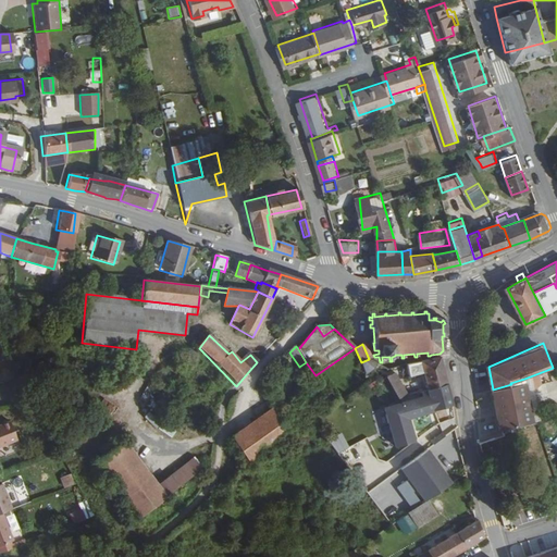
[(417,363),(421,374),(423,373),(440,369),(437,358),(417,363)]
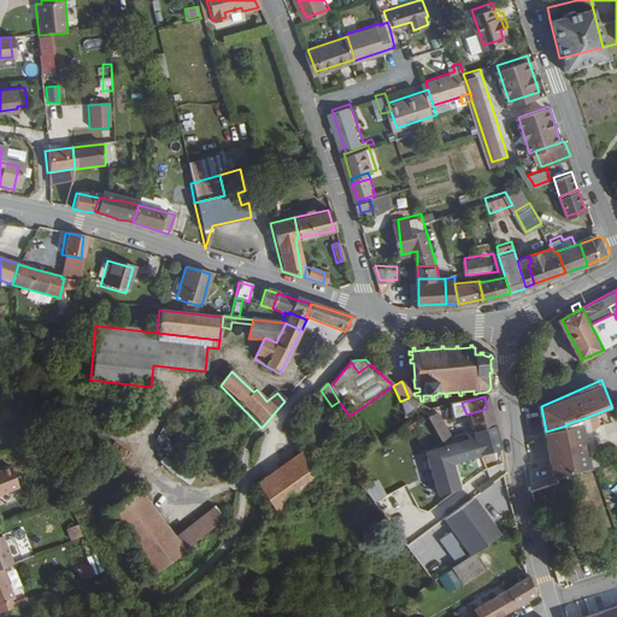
[(409,398),(400,401),(405,415),(412,412),(417,404),(409,398)]
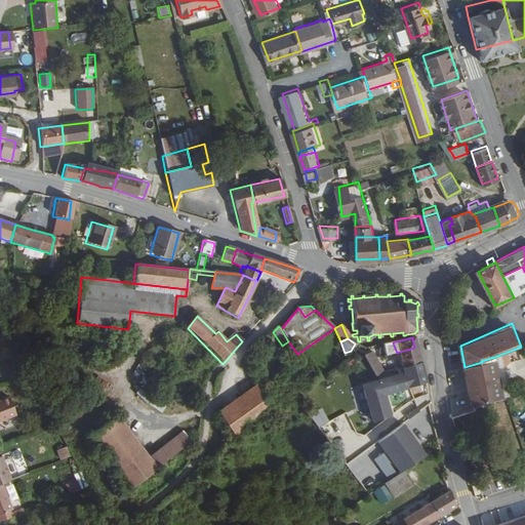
[(414,348),(399,352),(402,364),(403,367),(418,363),(414,348)]
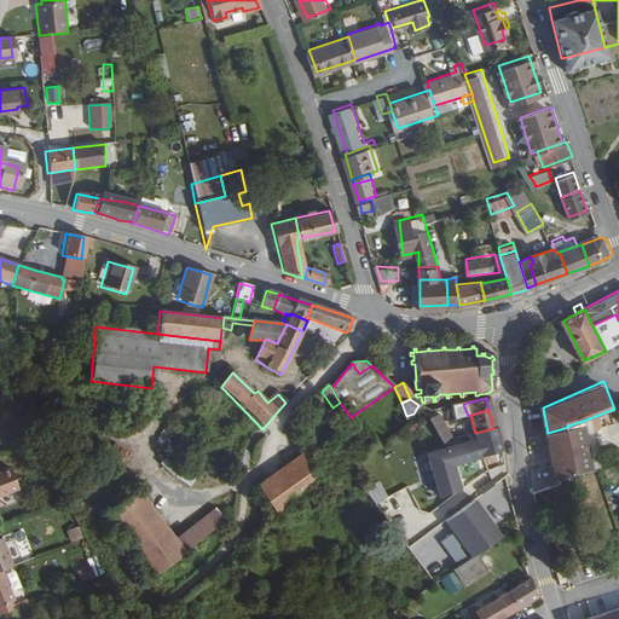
[(439,416),(431,422),(445,446),(453,441),(450,435),(439,416)]
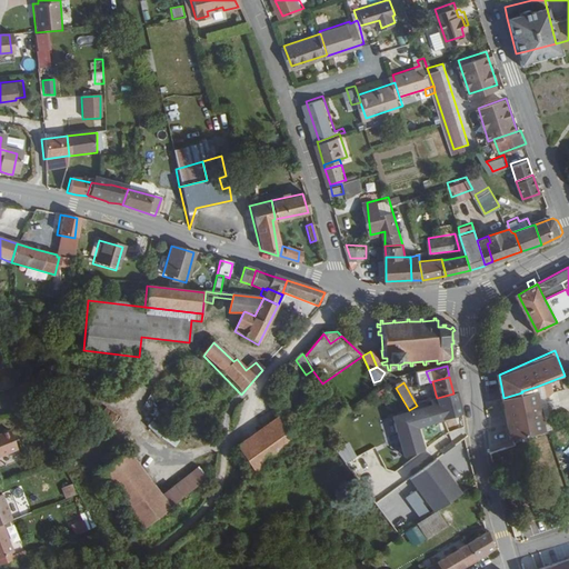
[(503,398),(506,409),(538,401),(536,387),(521,391),(522,392),(503,398)]
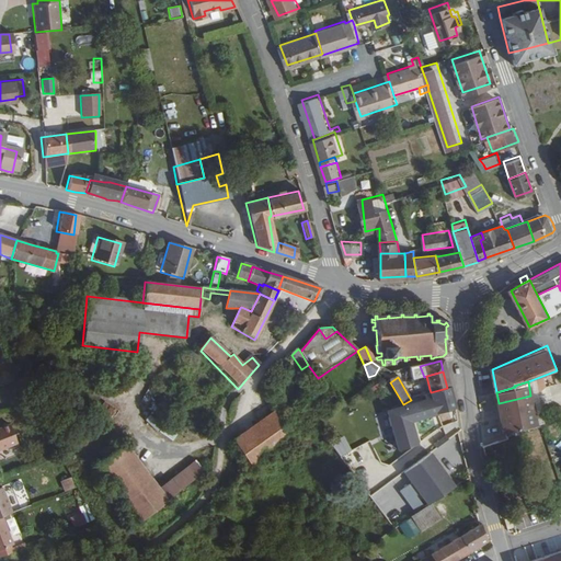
[(409,422),(454,410),(448,387),(447,388),(431,392),(425,395),(403,407),(386,411),(396,450),(414,445),(409,422)]
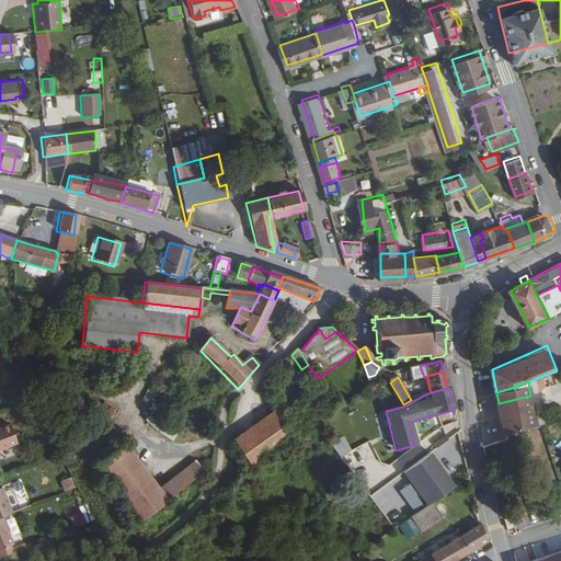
[(499,403),(501,416),(533,408),(530,396),(499,403)]
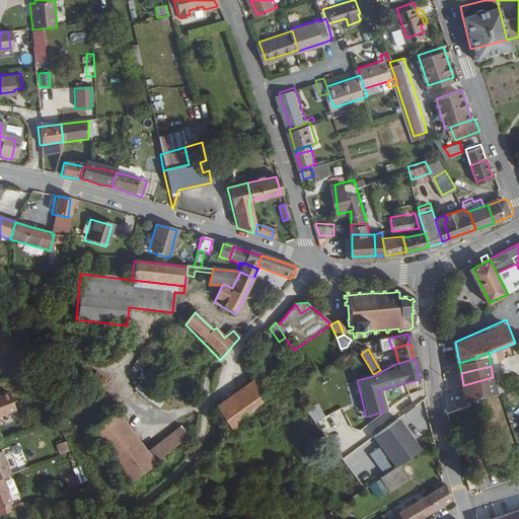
[(463,385),(465,398),(496,390),(493,377),(463,385)]
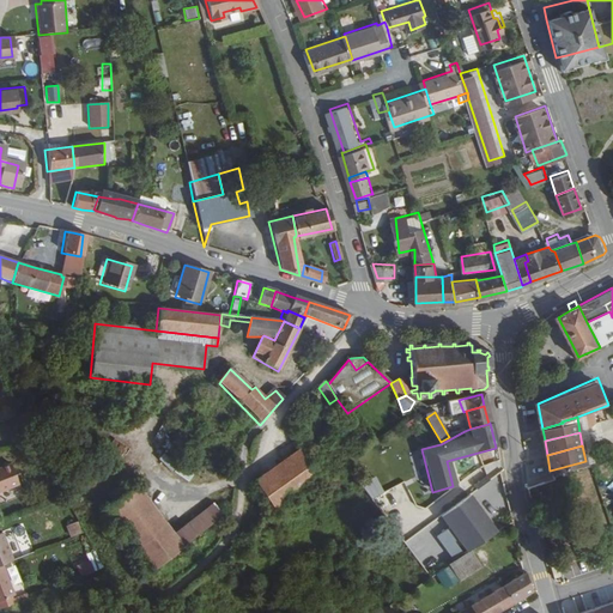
[(316,485),(322,481),(303,451),(268,474),(289,504),(316,485)]
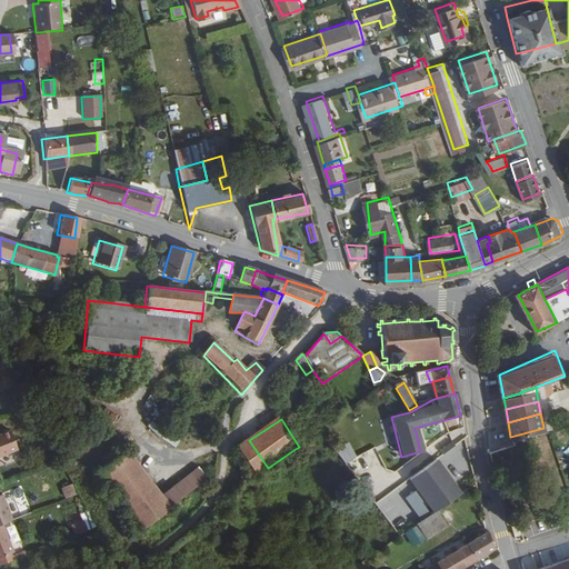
[(0,433),(0,455),(17,449),(10,430),(0,433)]
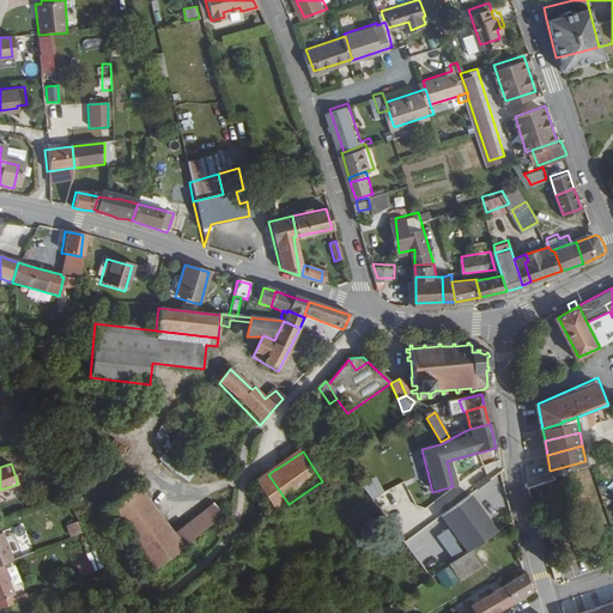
[(477,490),(489,481),(480,468),(468,477),(477,490)]
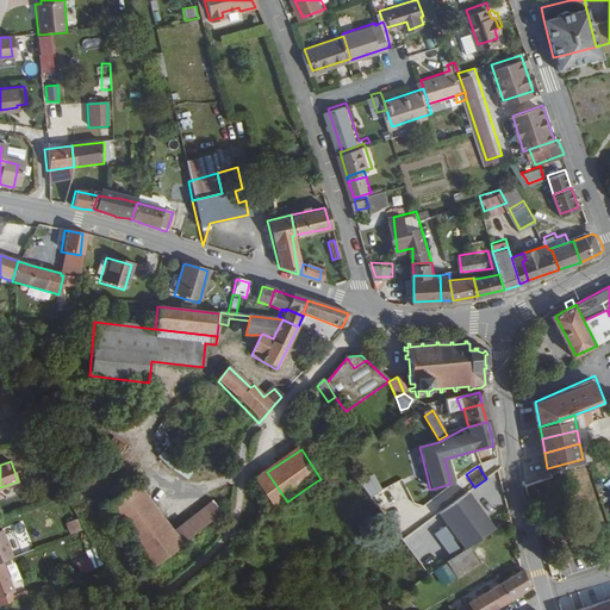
[(256,480),(275,510),(287,502),(267,472),(256,480)]
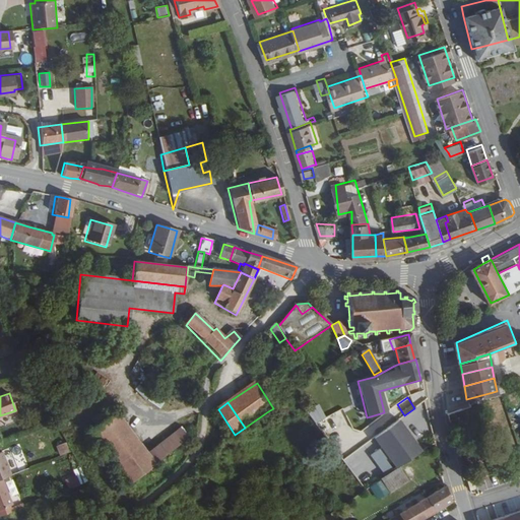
[(317,410),(309,414),(314,424),(322,418),(317,410)]
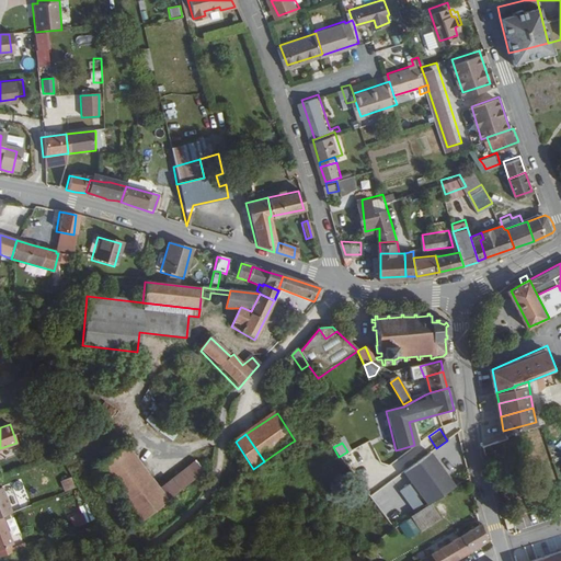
[(101,467),(142,522),(205,472),(196,461),(160,490),(126,447),(101,467)]
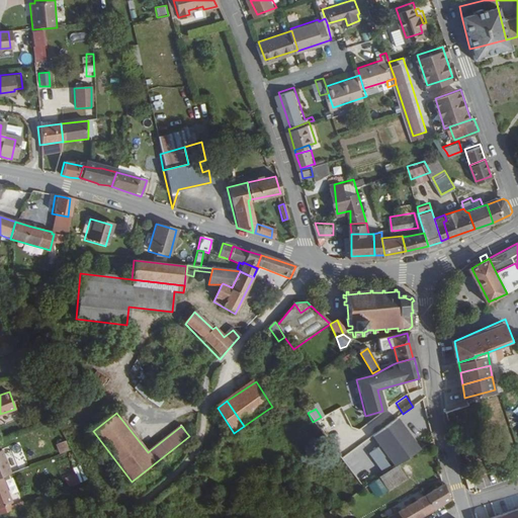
[(380,449),(370,456),(384,476),(396,467),(407,460),(420,451),(399,420),(374,440),(380,449)]
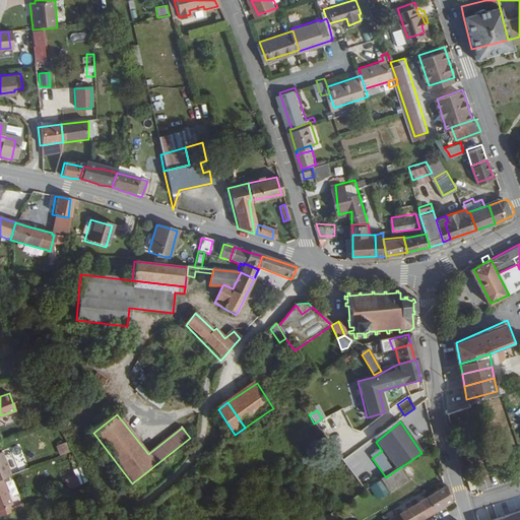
[(62,455),(70,452),(66,442),(58,445),(62,455)]
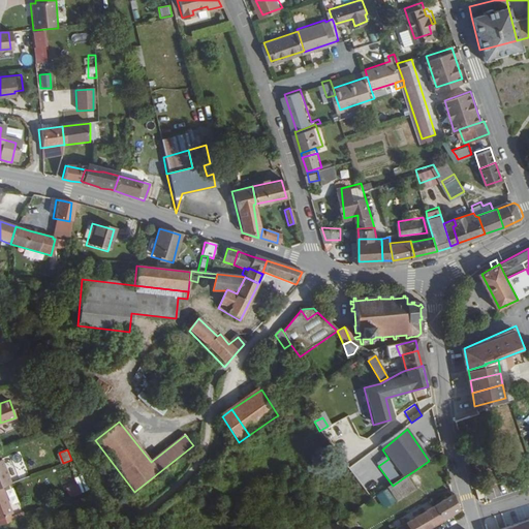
[(445,462),(442,452),(437,455),(441,472),(447,471),(445,462)]
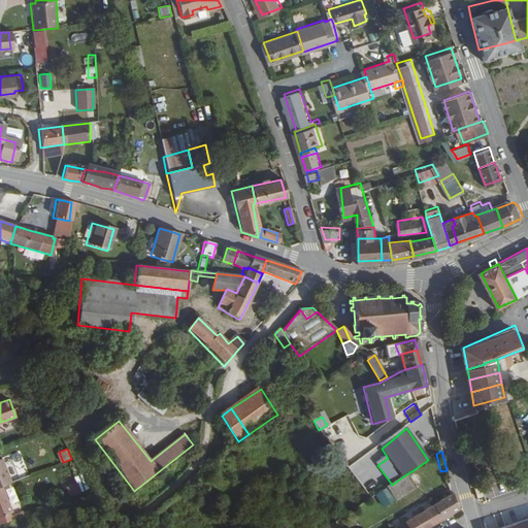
[(0,486),(2,486),(11,482),(1,458),(0,458),(0,486)]
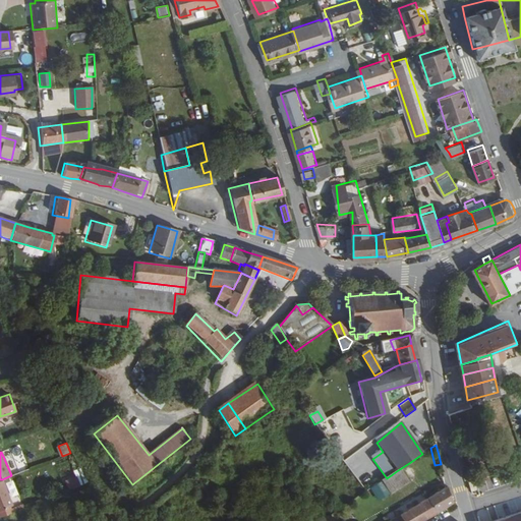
[(409,463),(398,470),(406,483),(417,476),(409,463)]
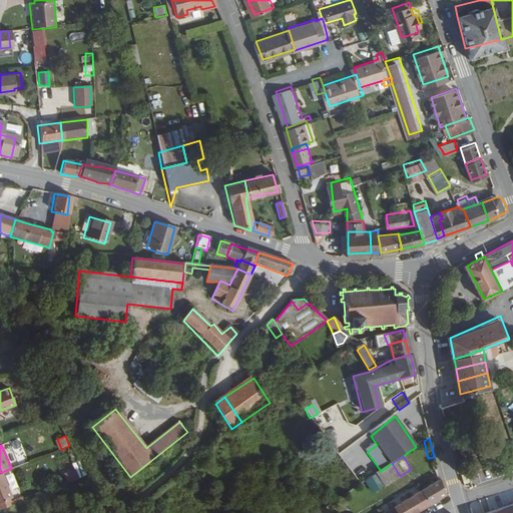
[(65,476),(67,483),(79,478),(76,471),(65,476)]
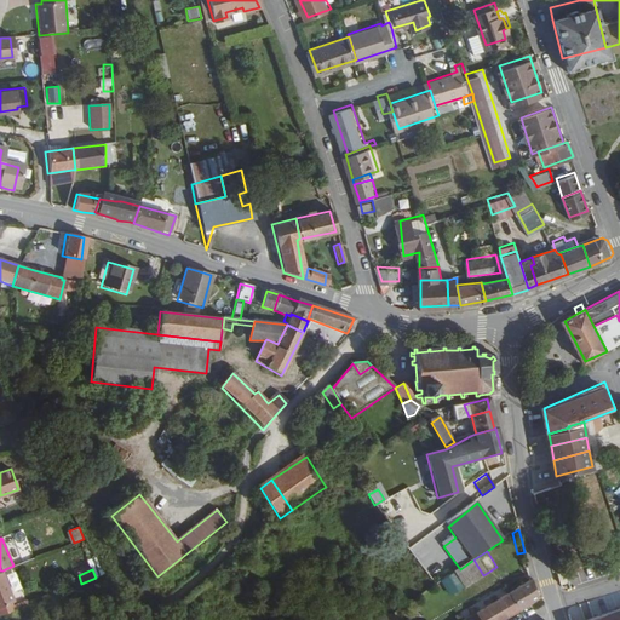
[(0,608),(12,603),(15,602),(3,570),(0,570),(0,608)]
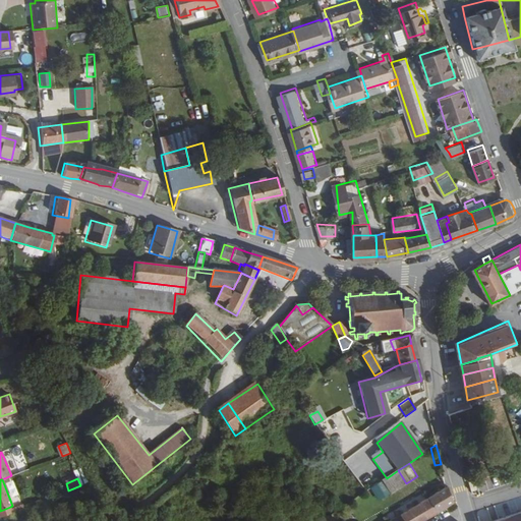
[(383,480),(347,505),(356,518),(391,494),(383,480)]
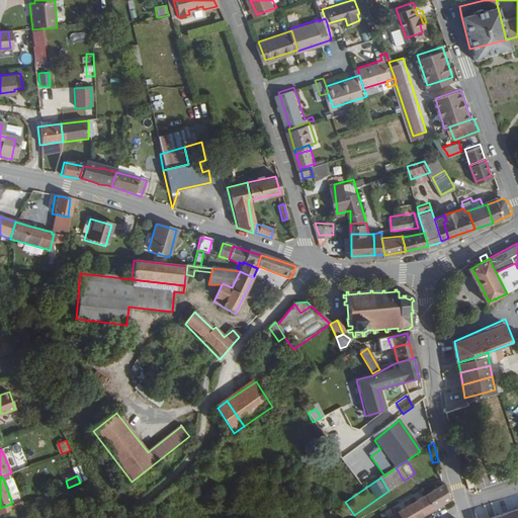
[(433,510),(451,500),(445,484),(425,496),(433,510)]
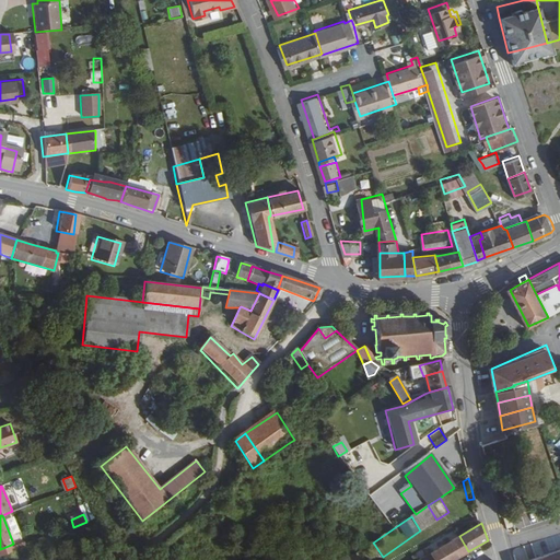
[(453,559),(468,551),(459,536),(420,559),(419,559),(453,559)]
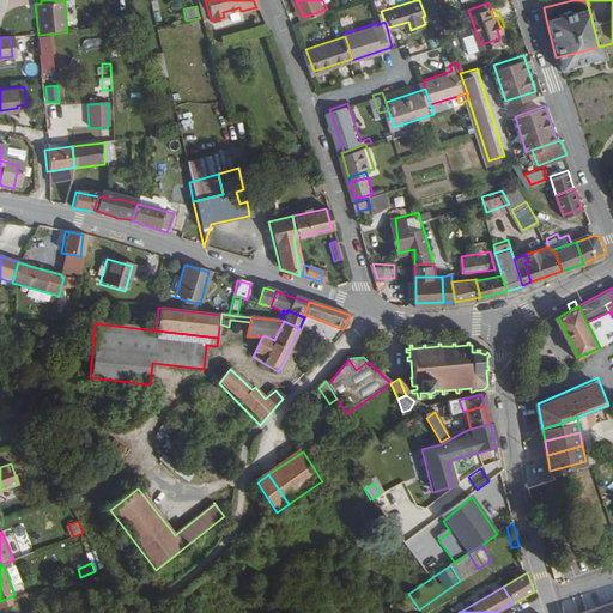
[(388,607),(392,612),(413,612),(419,610),(408,594),(388,607)]
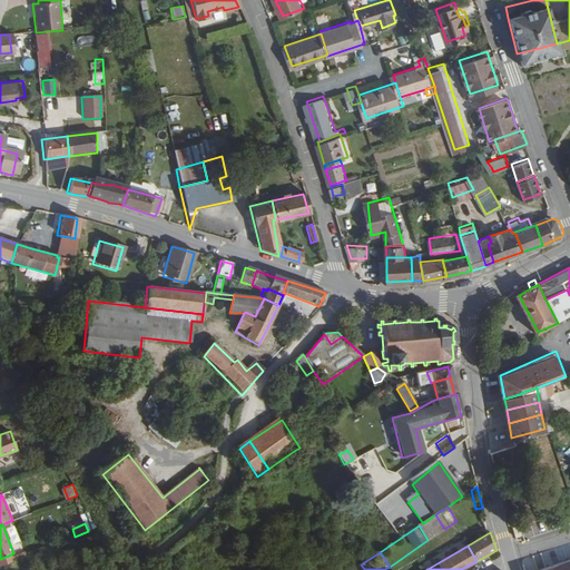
[(0,564),(1,567),(13,561),(11,554),(0,559),(0,564)]
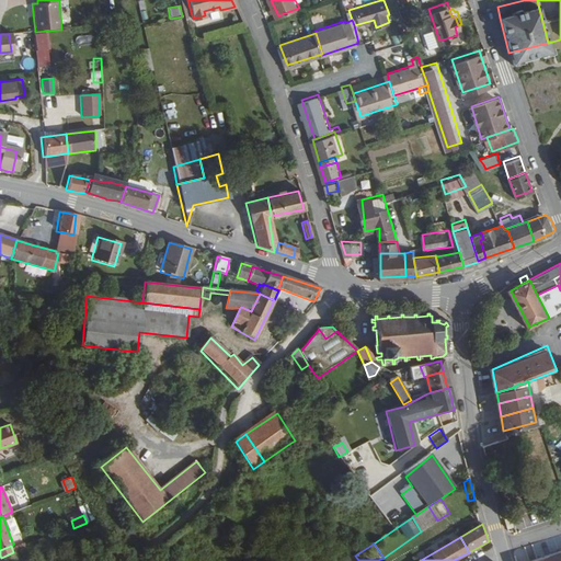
[(560,560),(560,548),(524,560),(560,560)]
